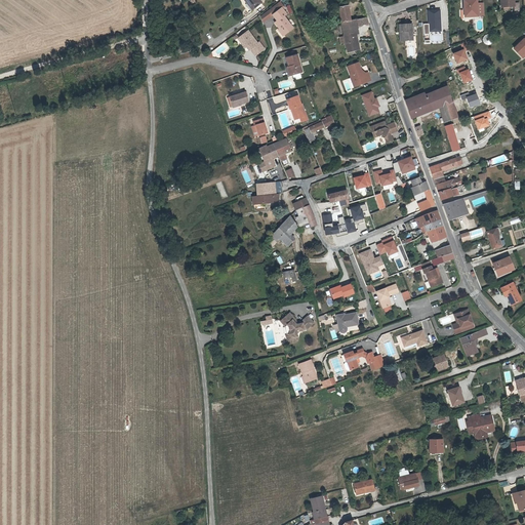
[(260,0),(246,0),(253,8),(263,1),(260,0)]
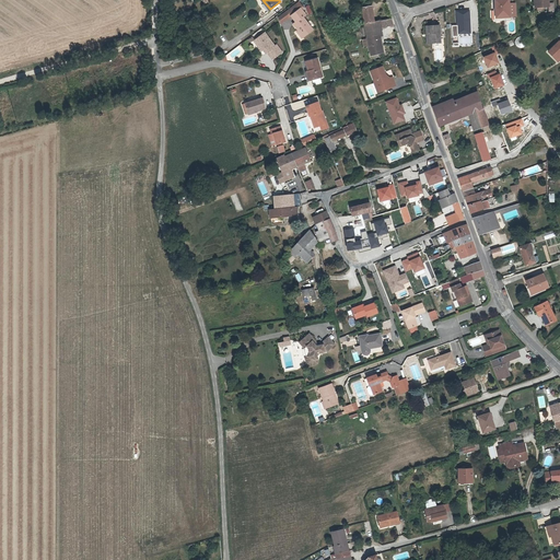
[(496,10),(498,10),(498,18),(516,16),(515,2),(508,3),(508,0),(497,0),(496,0),(496,10)]
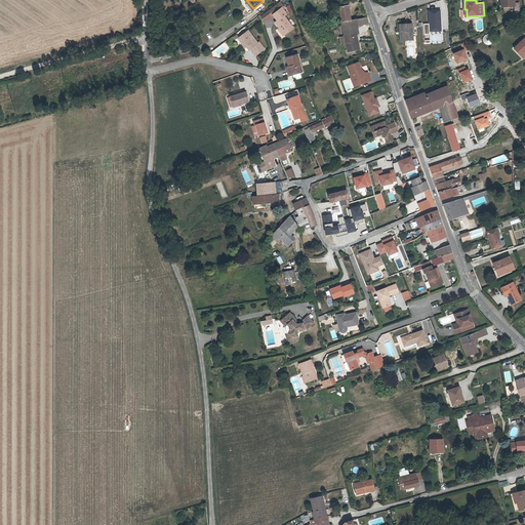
[(501,0),(502,6),(514,6),(514,11),(519,10),(519,3),(514,3),(513,0),(501,0)]
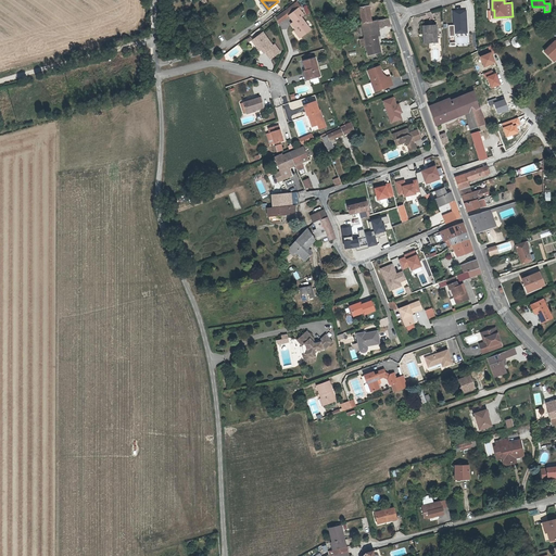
[(286,10),(289,14),(299,7),(295,3),(286,10)]
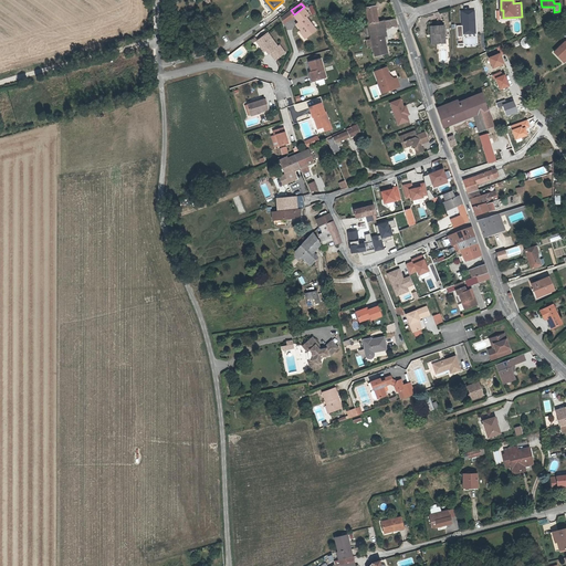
[(368,22),(378,21),(376,4),(366,6),(367,20),(365,20),(365,22),(368,22)]
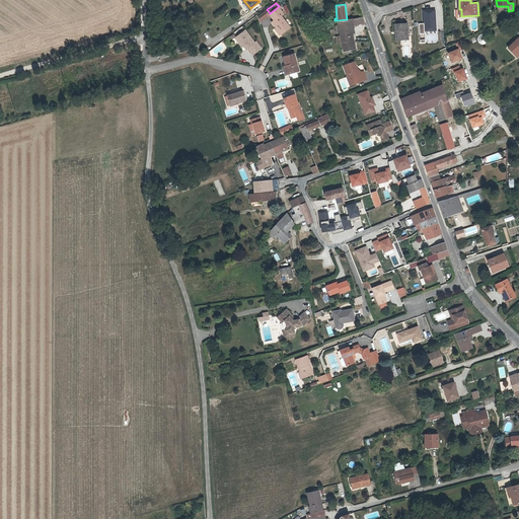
[(276,26),(281,32),(289,25),(281,14),(283,12),(279,6),(270,13),(274,18),(272,21),(276,26)]
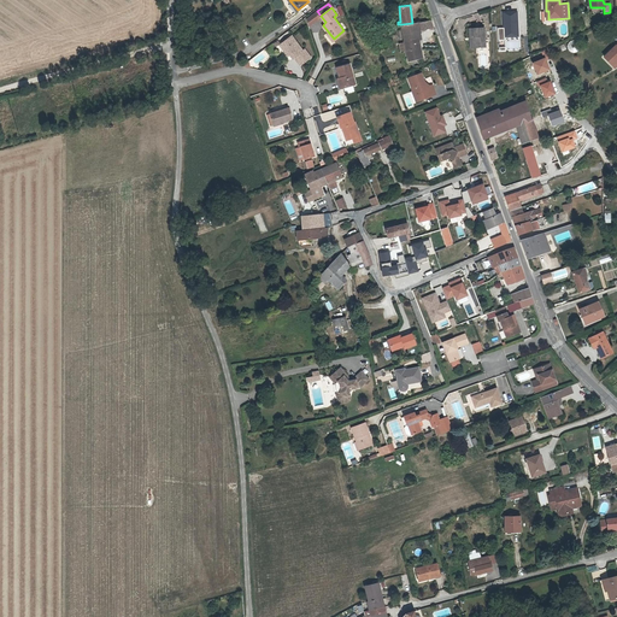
[(321,16),(316,10),(307,17),(310,24),(321,16)]
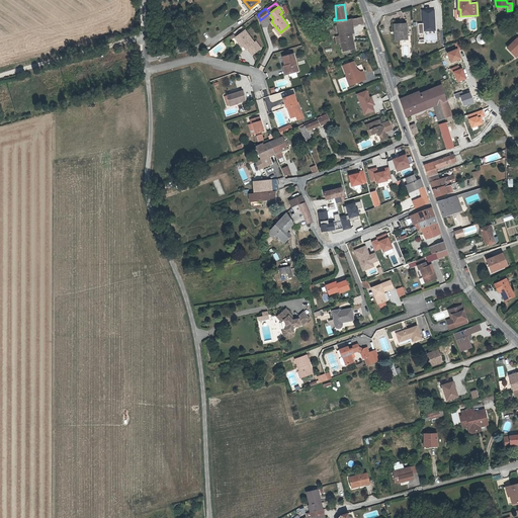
[(434,10),(423,10),(423,30),(434,30),(434,10)]
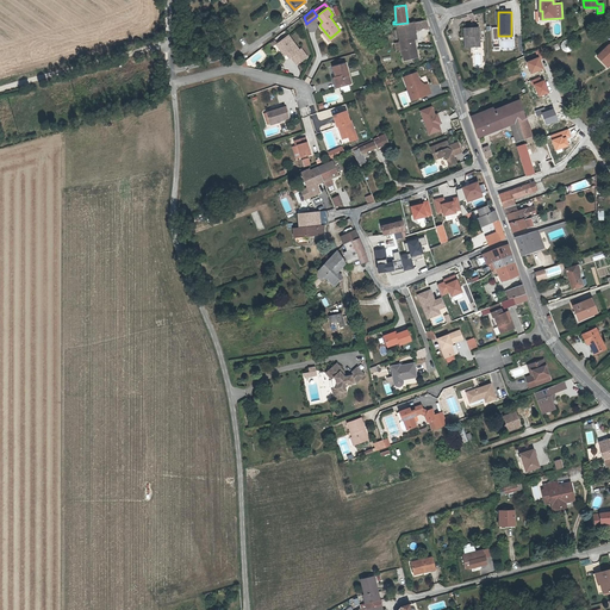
[(417,57),(412,29),(412,22),(408,23),(397,24),(403,60),(417,57)]
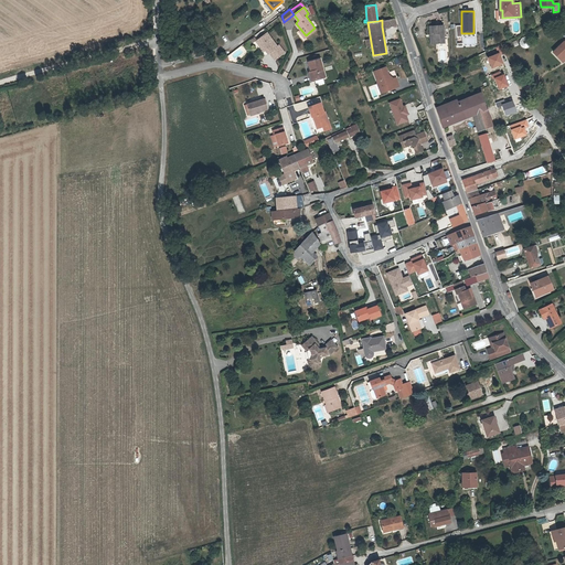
[(429,34),(433,34),(434,43),(444,43),(443,25),(429,25),(429,34)]
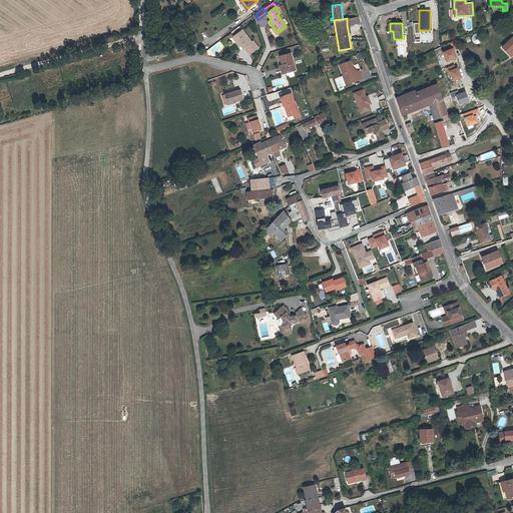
[(242,28),(233,34),(240,43),(242,47),(244,46),(248,52),(258,46),(252,40),(251,41),(242,28)]
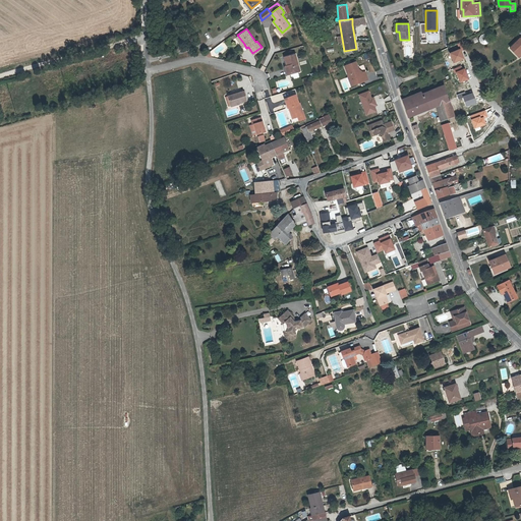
[(242,45),(244,44),(237,35),(235,36),(242,45)]
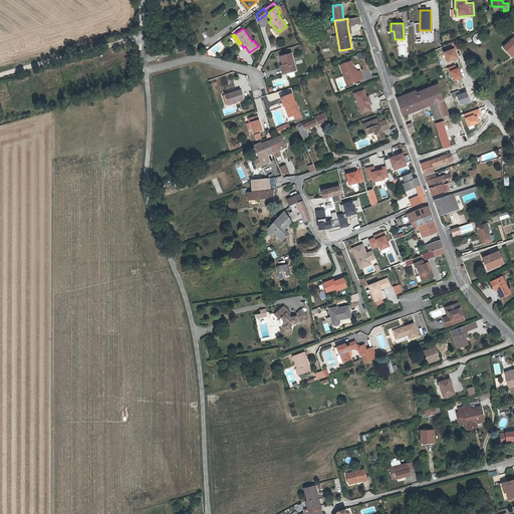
[(513,36),(503,47),(507,51),(510,48),(513,51),(513,50),(513,36)]
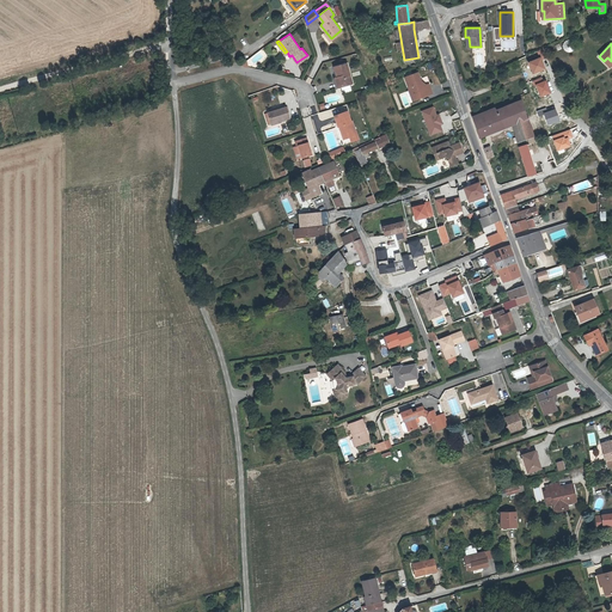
[(245,69),(267,56),(262,49),(242,62),(245,69)]
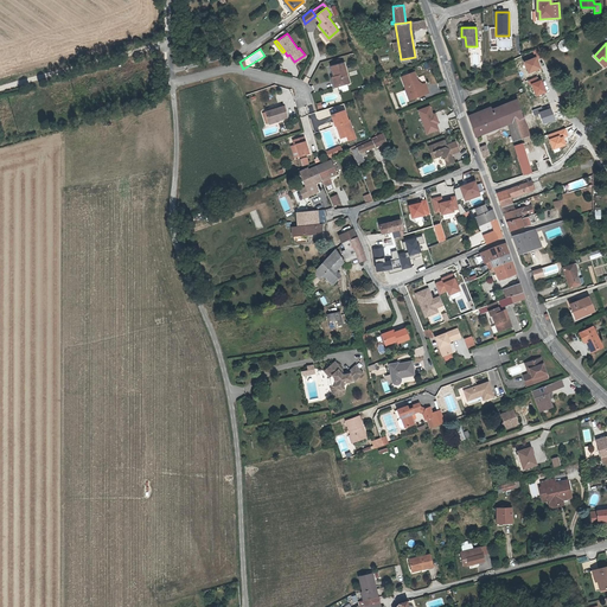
[(336,75),(338,84),(349,82),(344,62),(331,65),(333,76),(336,75)]
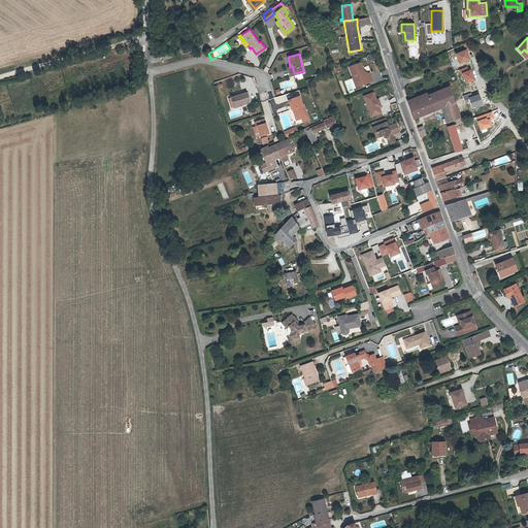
[(361,79),(362,84),(371,79),(369,71),(366,72),(361,68),(362,68),(360,62),(349,66),(351,72),(354,74),(352,76),(358,80),(361,79)]
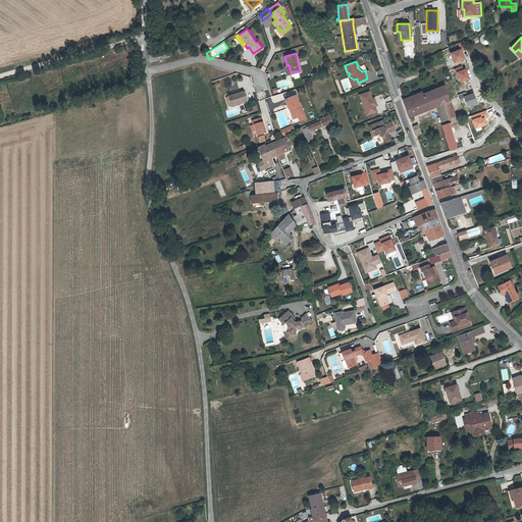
[(445,85),(450,99),(470,91),(464,74),(444,82),(445,85)]
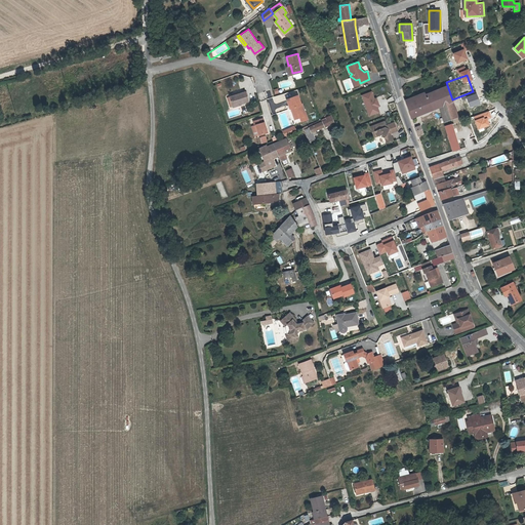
[(353,85),(360,83),(359,79),(356,80),(350,76),(353,85)]
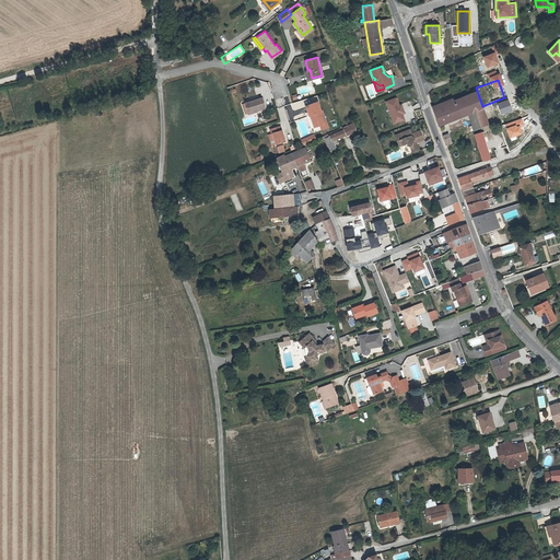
[(442,123),(469,112),(482,106),(477,91),(454,101),(453,98),(445,102),(432,107),(439,126),(442,125),(442,123)]
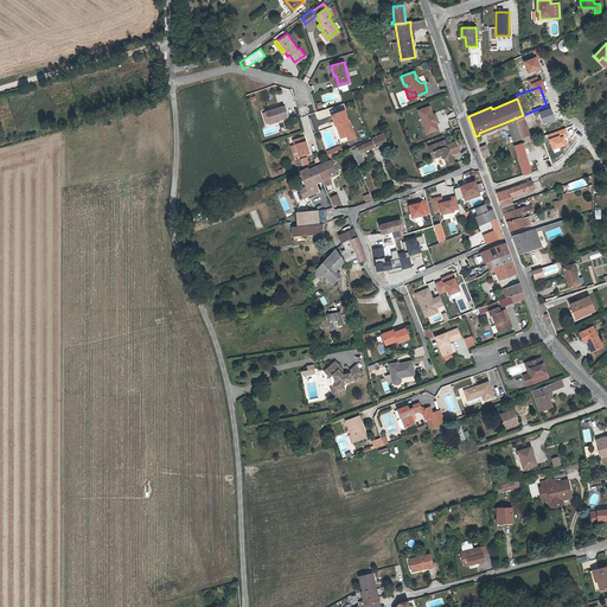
[(285,104),(267,109),(267,110),(269,120),(269,121),(288,116),(285,104)]
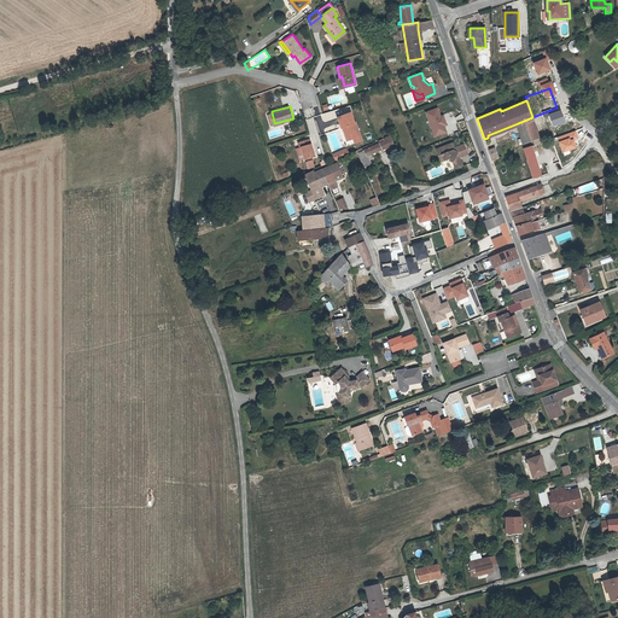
[(433,129),(436,128),(438,135),(448,132),(445,126),(444,123),(447,122),(445,116),(442,116),(439,108),(427,112),(433,129)]
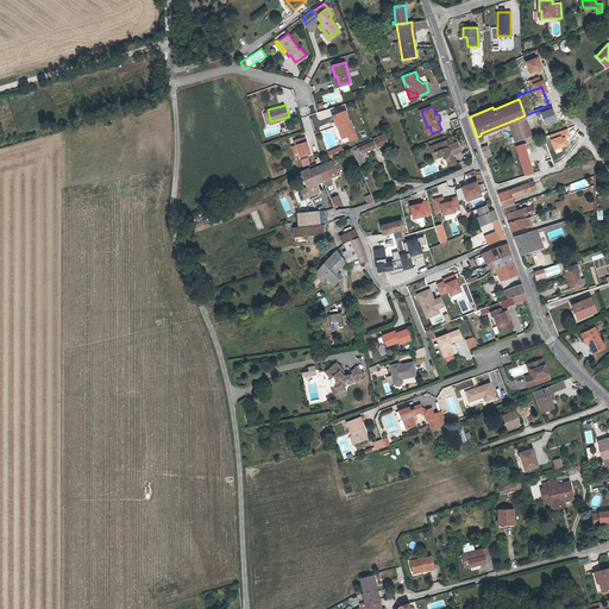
[(346,135),(353,132),(350,119),(349,119),(345,110),(332,114),(336,125),(337,125),(338,124),(343,136),(346,135)]
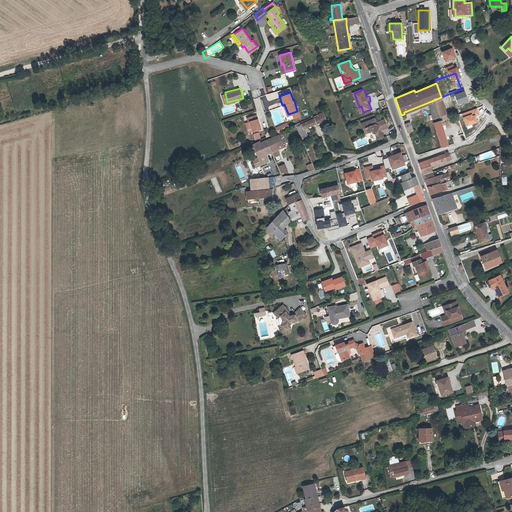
[(442,114),(446,113),(441,97),(429,102),(435,117),(442,114)]
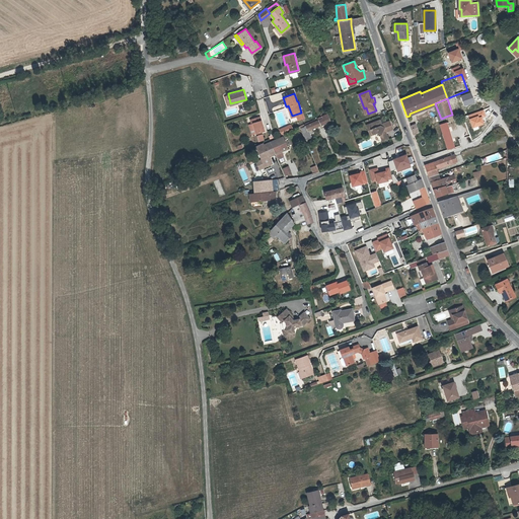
[(321,124),(328,122),(326,115),(321,117),(322,119),(320,120),(321,124)]
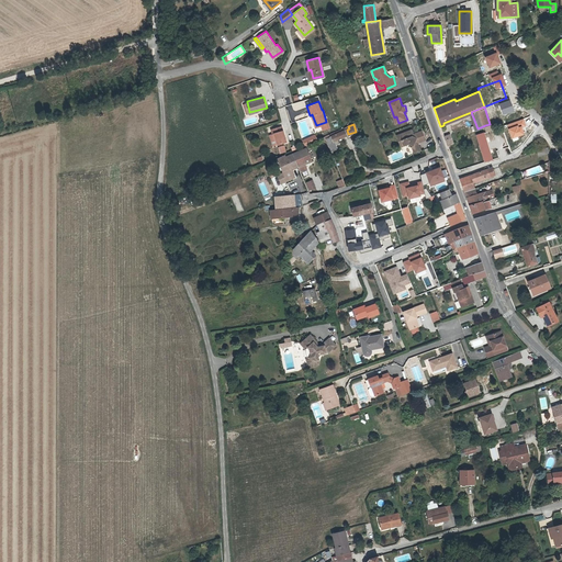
[(485,125),(490,143),(495,142),(490,124),(485,125)]
